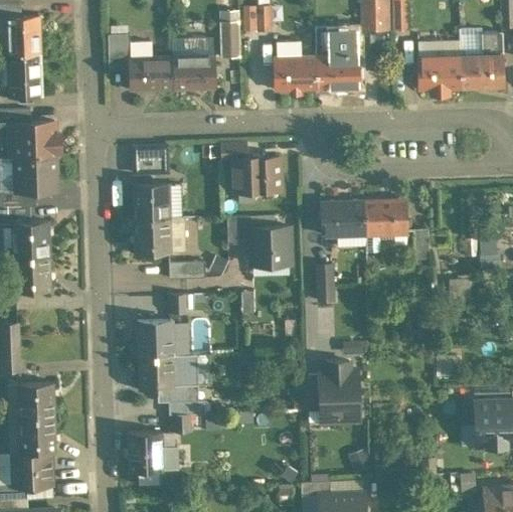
[(389,0),(363,0),(364,31),(390,31),(389,0)]
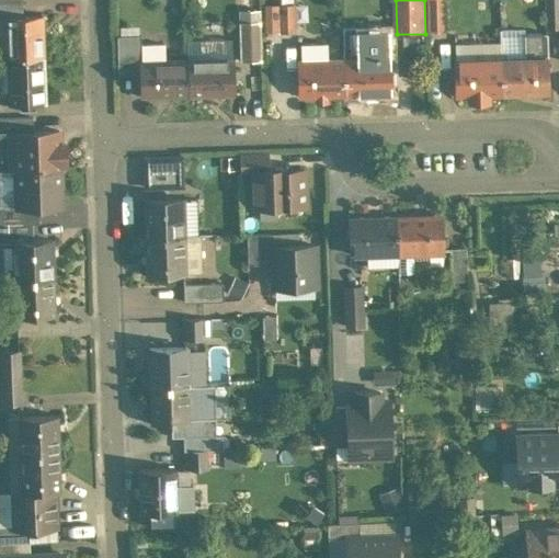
[(558,0),(548,0),(550,32),(558,31),(558,0)]
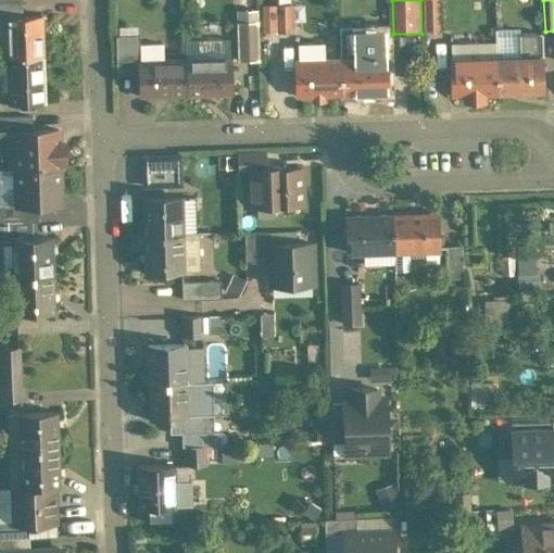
[(442,4),(427,4),(427,34),(443,33),(442,4)]
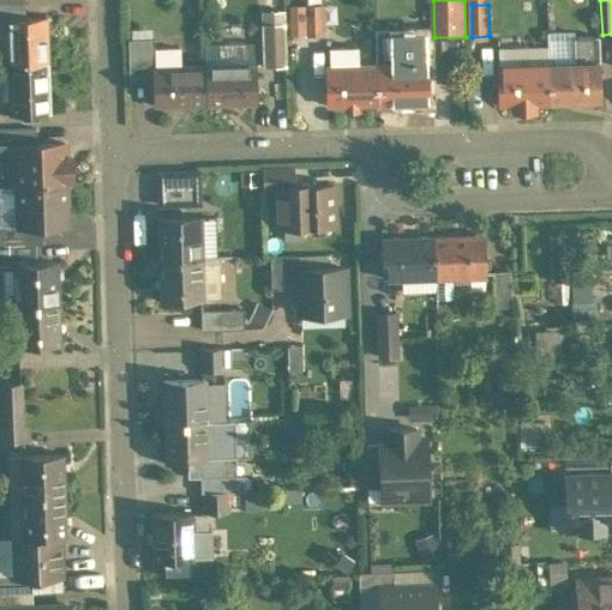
[(27,6),(0,6),(0,20),(9,20),(27,20),(27,6)]
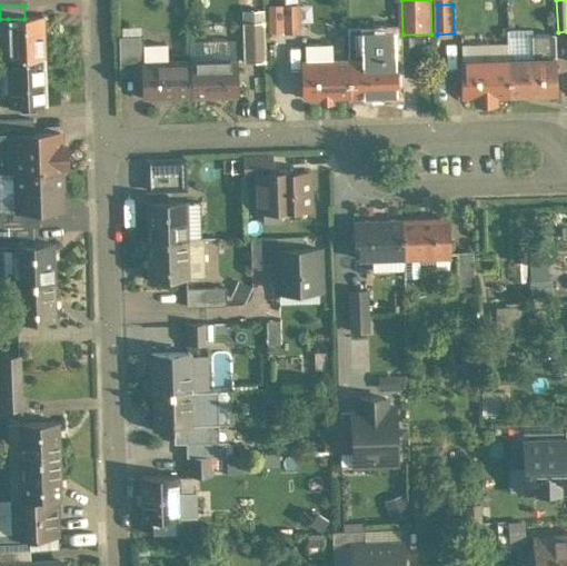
[(301,36),(301,8),(286,8),(287,36),(301,36)]
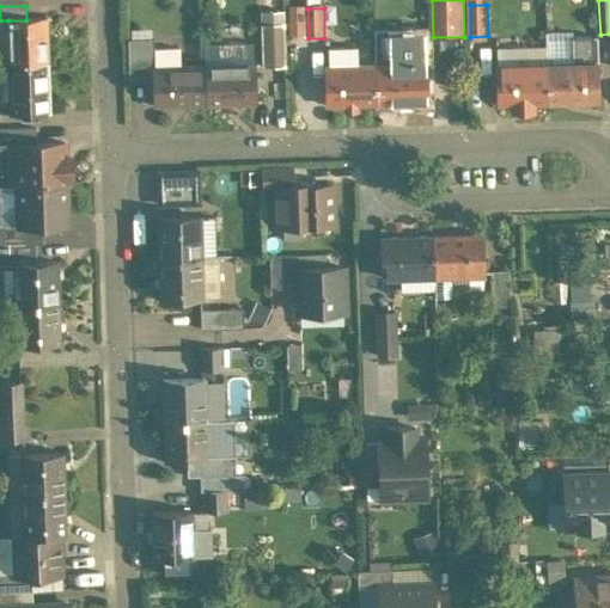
[(26,20),(8,20),(11,66),(50,65),(49,19),(26,20)]
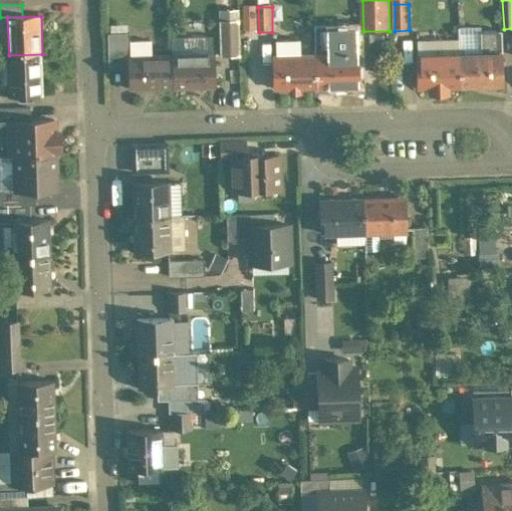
[(0,55),(9,55),(7,17),(0,17),(0,55)]
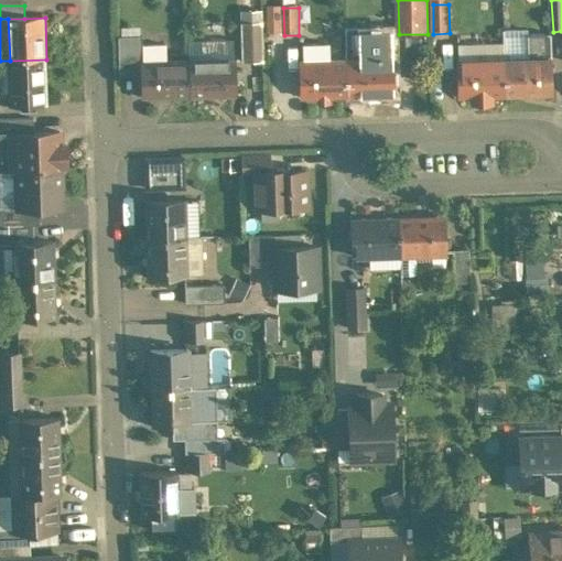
[(265,25),(244,27),(245,62),(265,62),(265,25)]
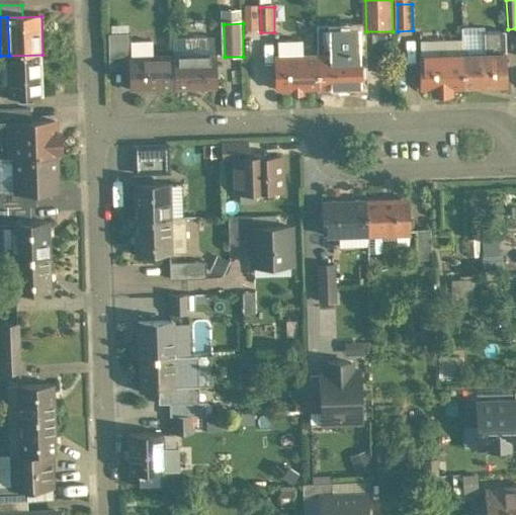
[(360,30),(339,31),(340,57),(333,57),(320,57),(321,90),(363,89),(362,56),(361,56),(360,30)]
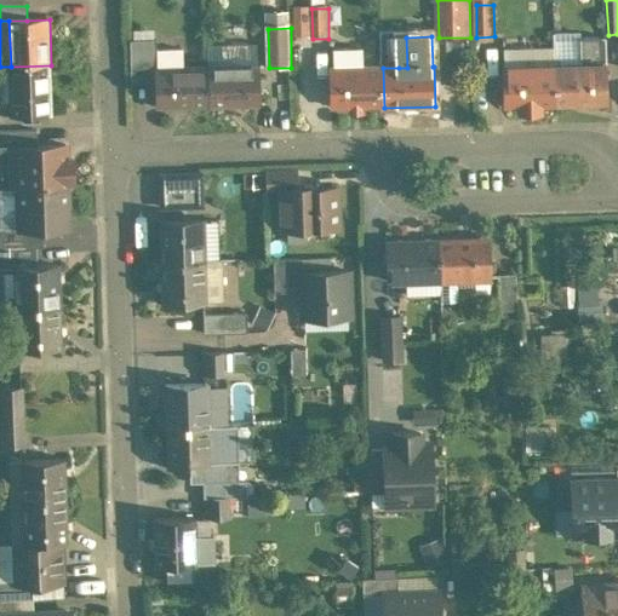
[(558,68),(583,67),(583,40),(582,36),(556,38),(556,49),(558,68)]
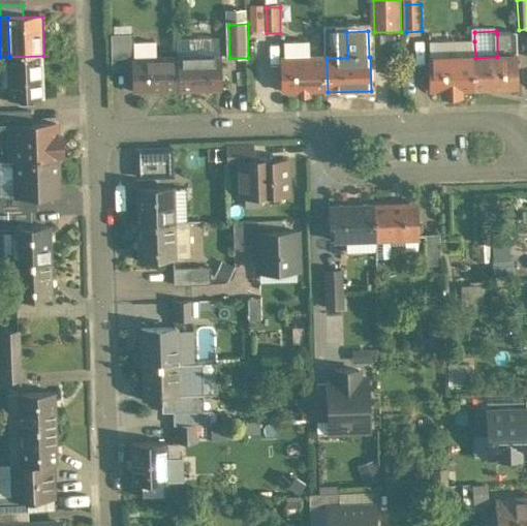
[(326,33),(327,58),(340,58),(340,33),(326,33)]
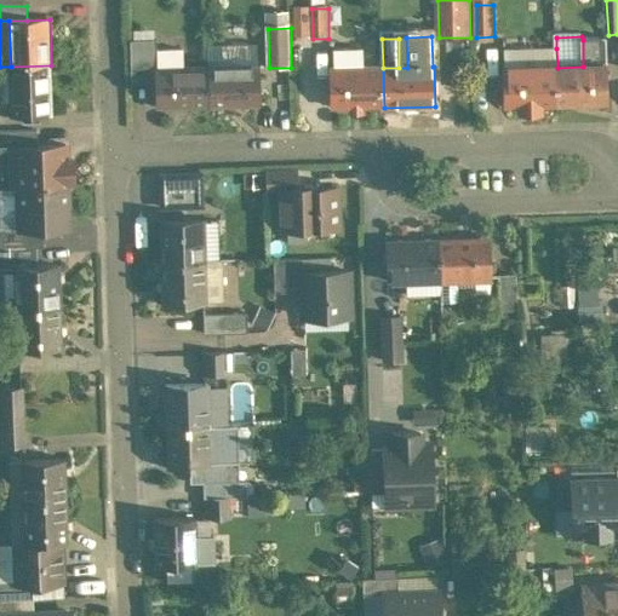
[(583,67),(558,68),(559,108),(610,105),(607,40),(583,40),(583,67)]
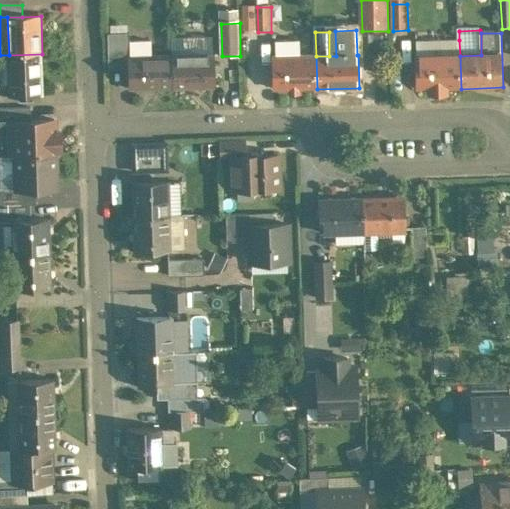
[(131,34),(109,34),(110,70),(131,70),(132,70),(131,58),(132,58),(131,43),(131,34)]
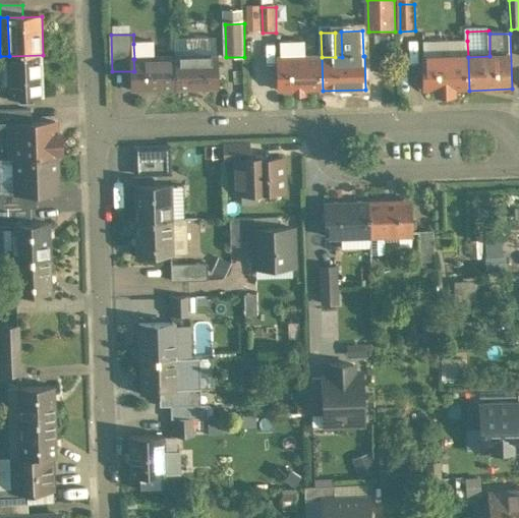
[(176,42),(176,58),(219,57),(219,41),(176,42)]
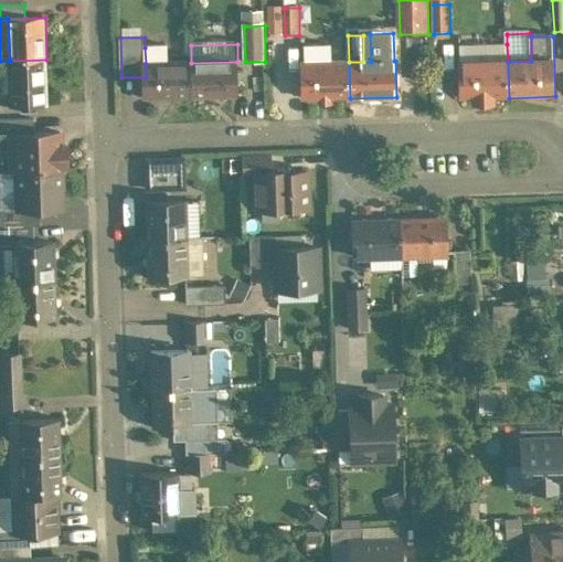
[(461,46),(461,63),(508,62),(507,44),(461,46)]
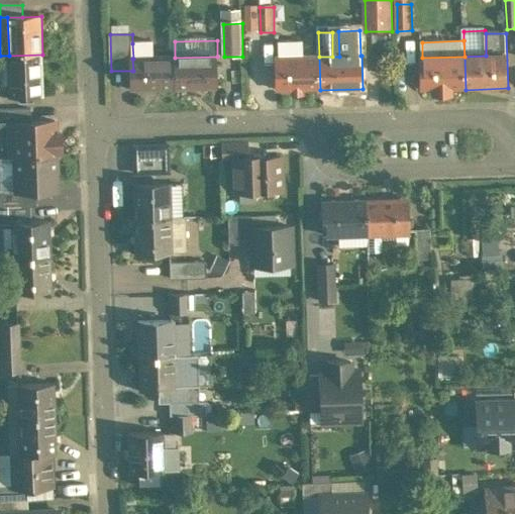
[(277,59),(296,58),(296,41),(277,42),(277,59)]
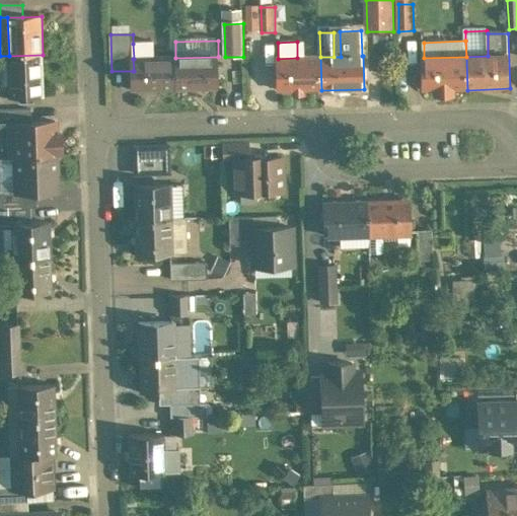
[(155,58),(154,44),(133,44),(134,59),(133,59),(134,71),(133,71),(134,92),(176,90),(175,58),(155,58)]
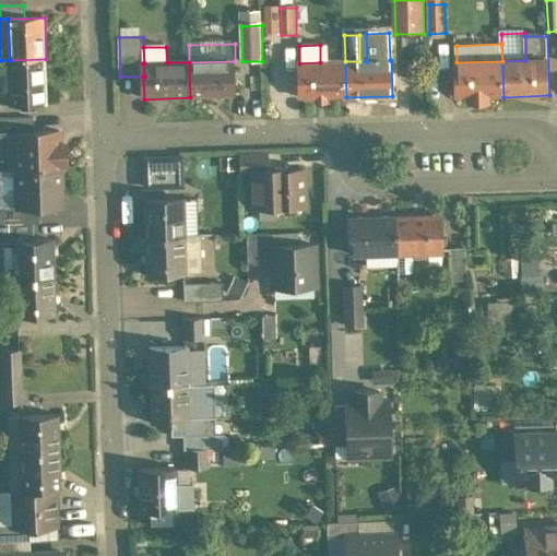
[(46,59),(10,60),(11,106),(47,105),(46,59)]
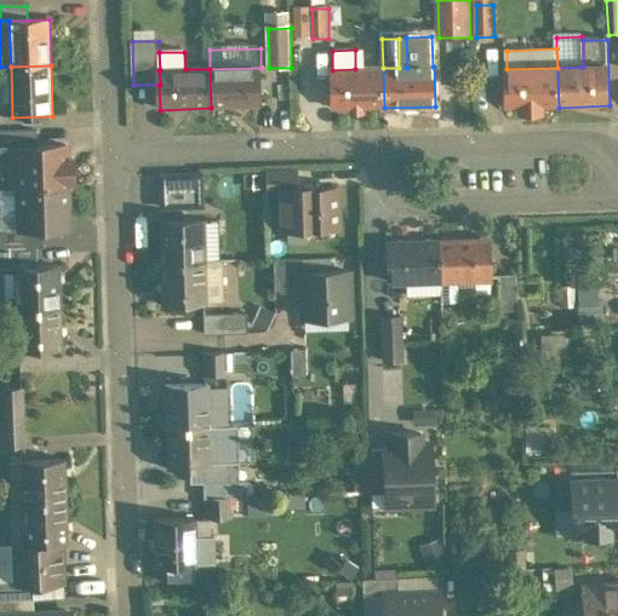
[(0,117),(12,117),(11,67),(0,67),(0,117)]
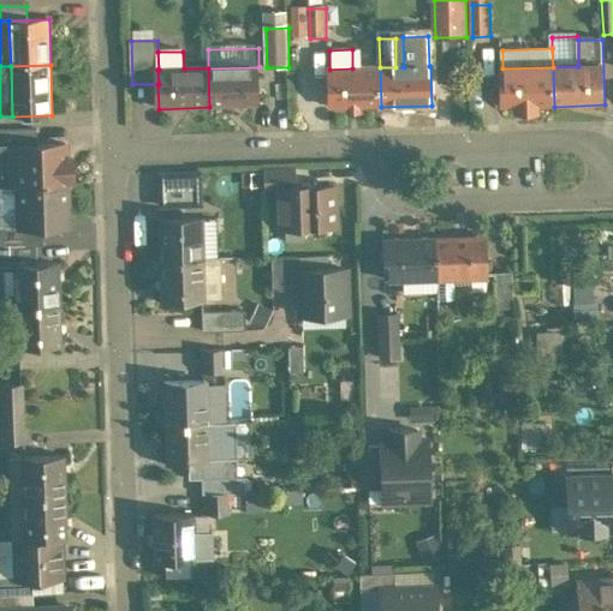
[(259,67),(208,69),(209,107),(260,106),(259,67)]
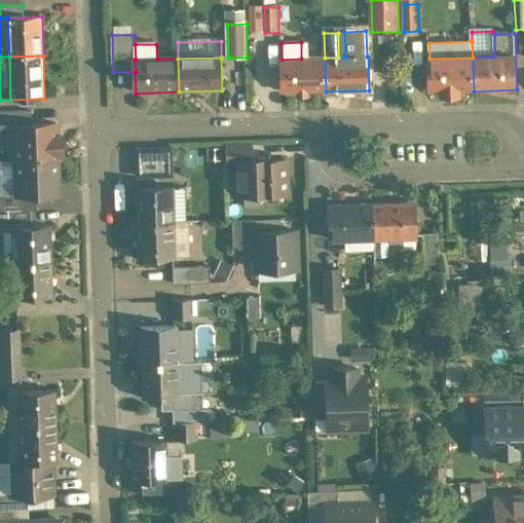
[(301,59),(282,60),(283,92),(326,91),(325,58),(301,59)]
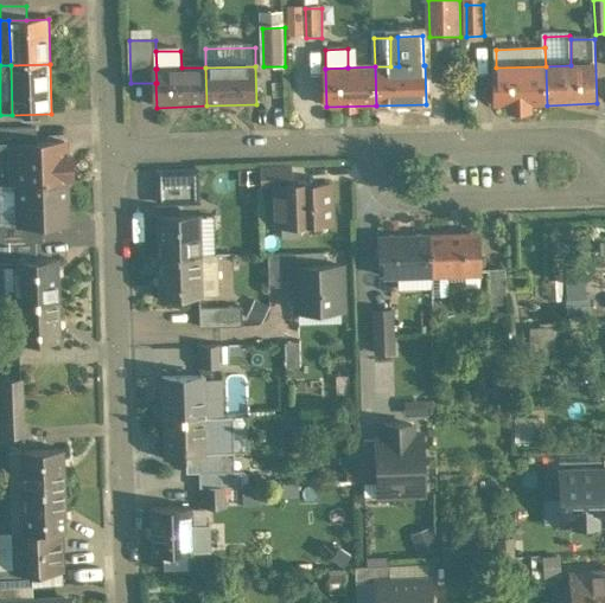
[(546,66),(496,68),(497,107),(547,106),(546,66)]
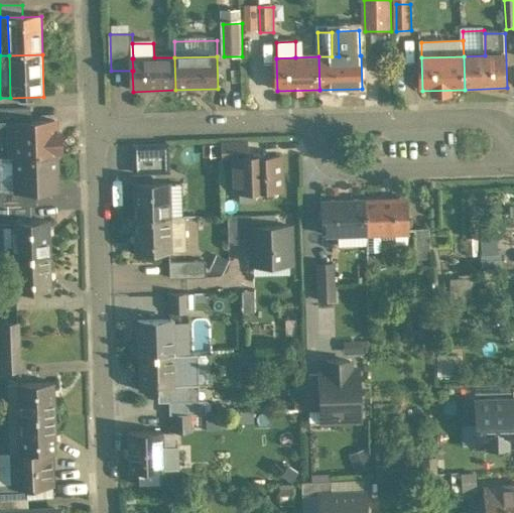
[(31,110),(0,110),(0,128),(16,128),(16,123),(32,122),(31,110)]
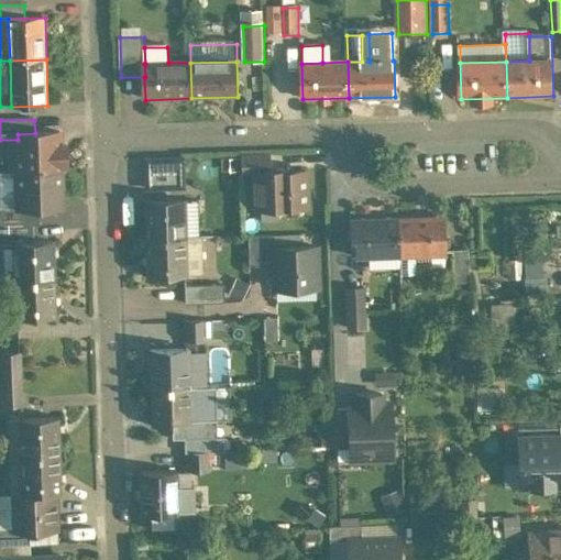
[(35,133),(18,134),(18,140),(18,155),(11,155),(12,173),(19,173),(63,171),(63,164),(68,164),(67,146),(62,146),(62,133),(35,133)]
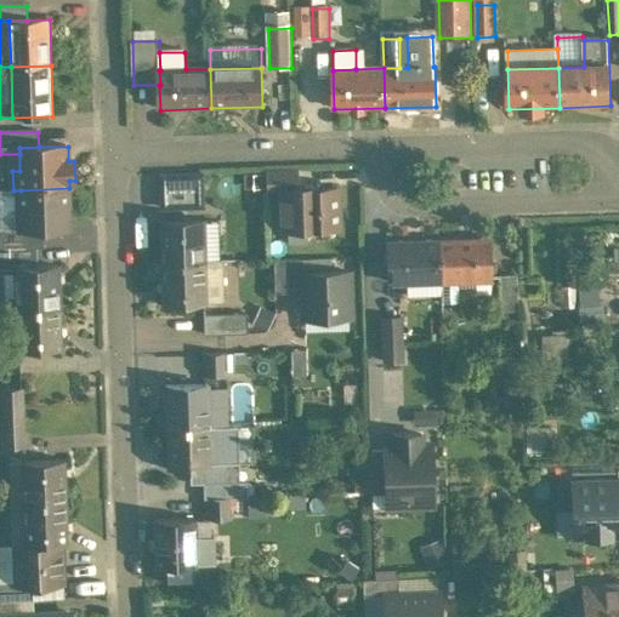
[(299,175),(268,175),(268,193),(282,192),(282,190),(300,190),(299,175)]
